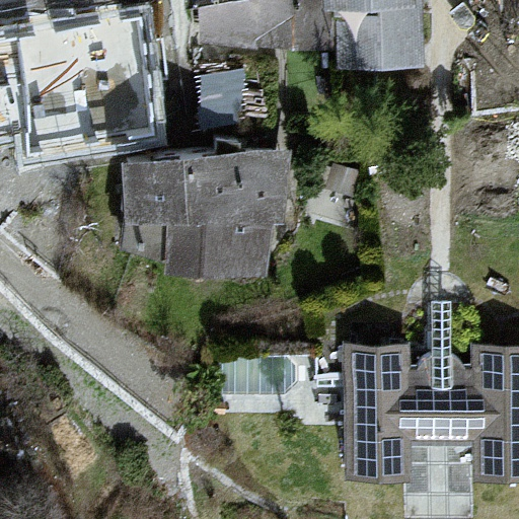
[(337,70),(422,67),(417,0),(194,0),(199,43),(337,50),(337,70)]
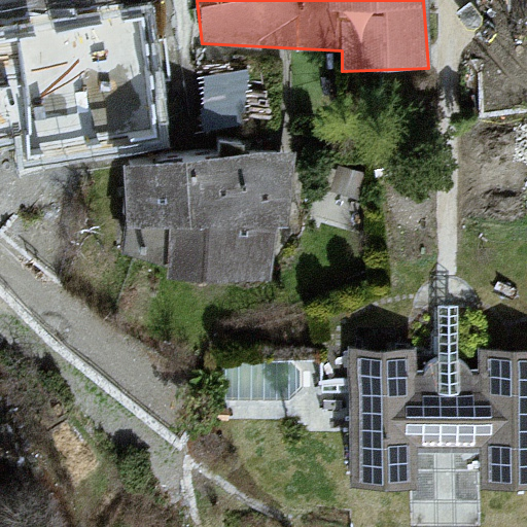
[(526,0),(508,0),(513,19),(526,18),(526,0)]
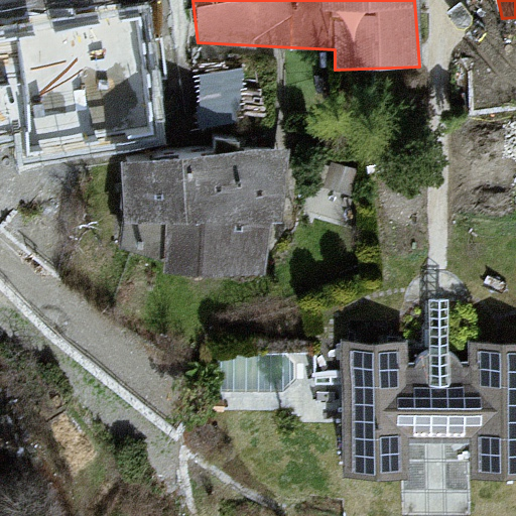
[(167,11),(0,24),(0,153),(177,140),(167,11)]
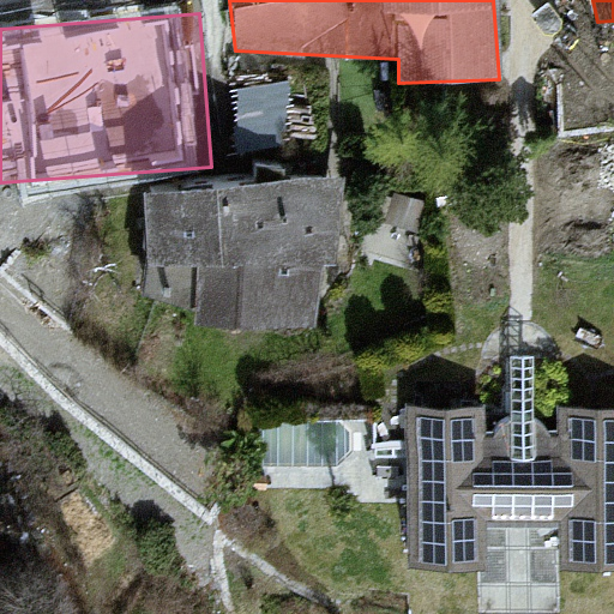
[(345,178),(149,196),(144,298),(188,309),(194,330),(318,331),(324,266),(336,268),(345,178)]
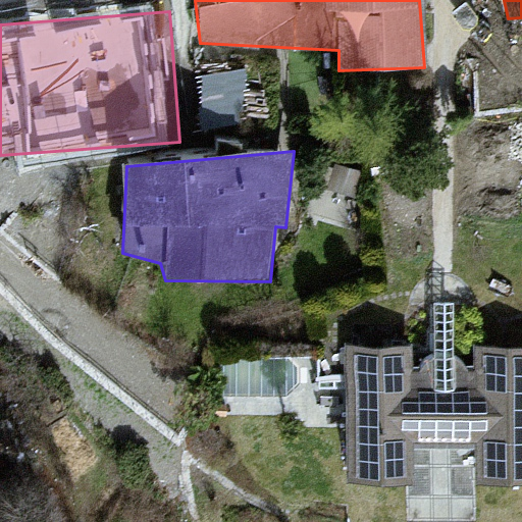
[(521,346),(412,346),(346,347),(346,484),(408,484),(408,521),(476,521),(476,486),(521,485),(521,346)]
